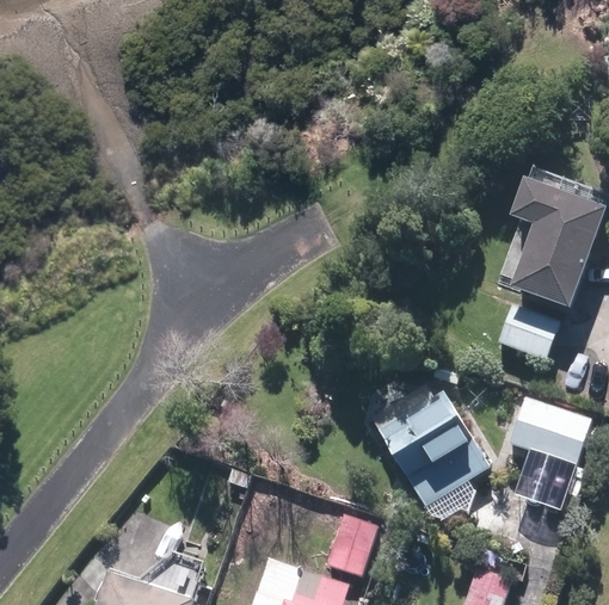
[(524,168),(506,221),(529,228),(506,294),(566,314),(607,197),(524,168)]
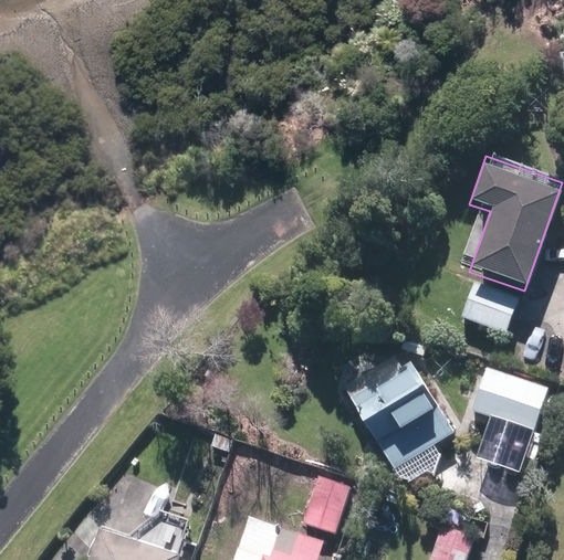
[(473,283),(461,316),(505,333),(519,299),(473,283)]
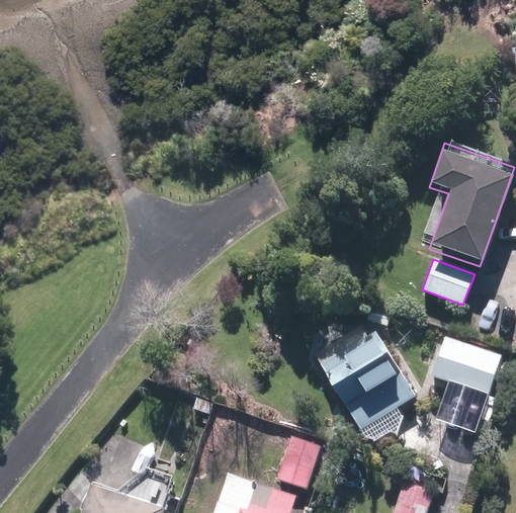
[(372,306),(368,319),(388,325),(392,311),(372,306)]
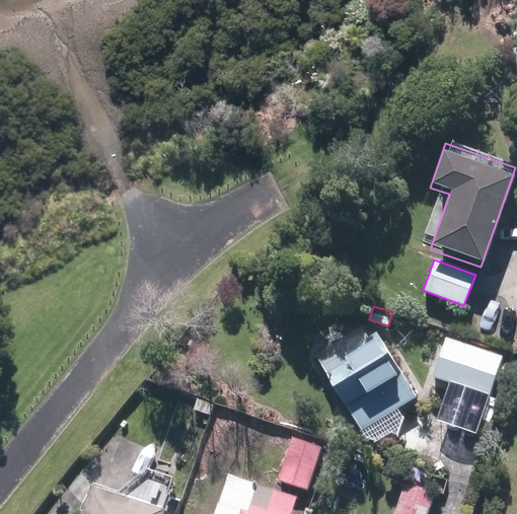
[(376,333),(321,366),(361,430),(416,396),(376,333)]
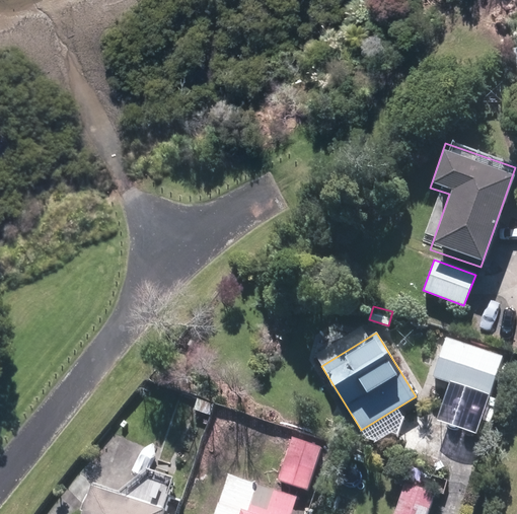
[(503,355),(447,337),(434,377),(490,395),(503,355)]
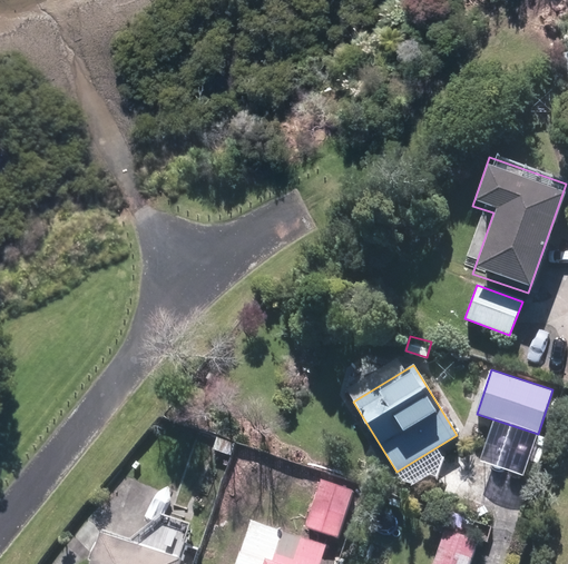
[(315,495),(305,525),(339,536),(349,506),(315,495)]
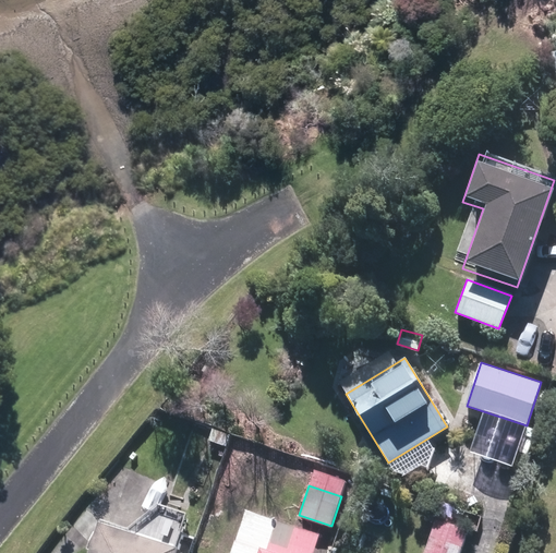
[(458,552),(468,527),(435,517),(423,552),(458,552)]
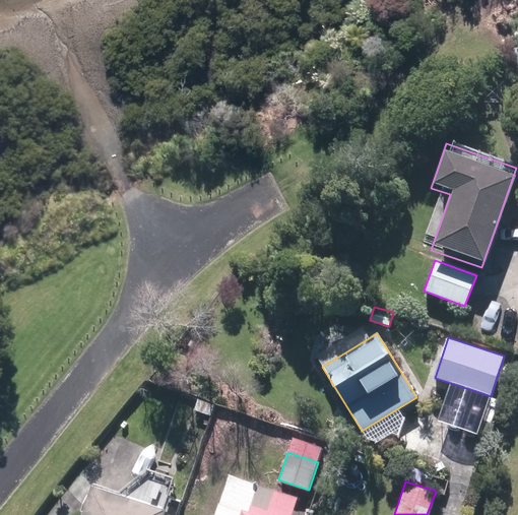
[(163,514),(164,511),(89,490),(81,514),(163,514)]
